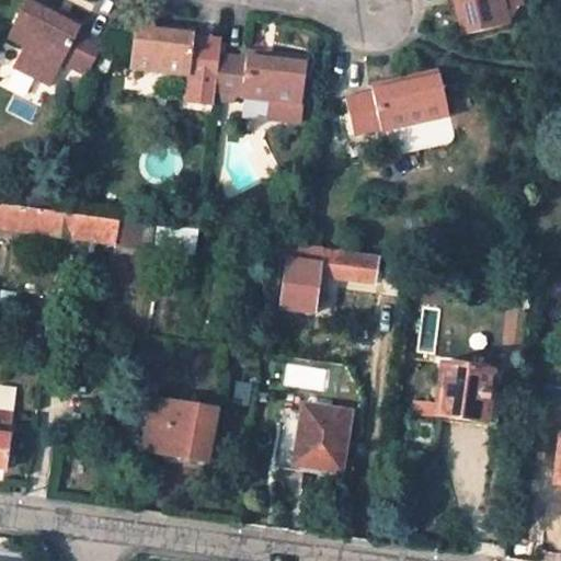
[(81,21),(36,0),(26,0),(9,36),(21,43),(10,66),(53,87),(63,65),(86,76),(103,41),(78,29),(81,21)]
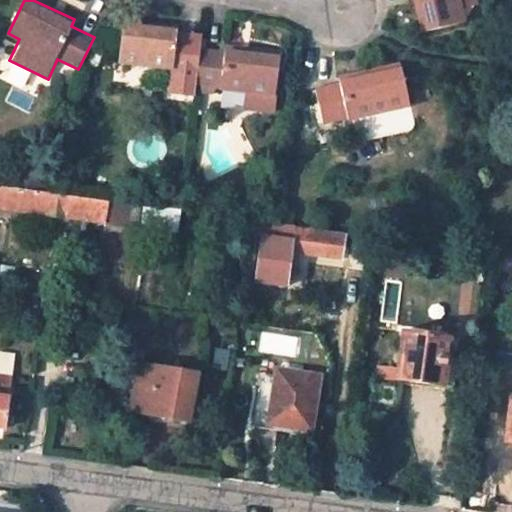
[(413,0),(420,31),(464,21),(460,5),(478,1),(477,0),(413,0)]
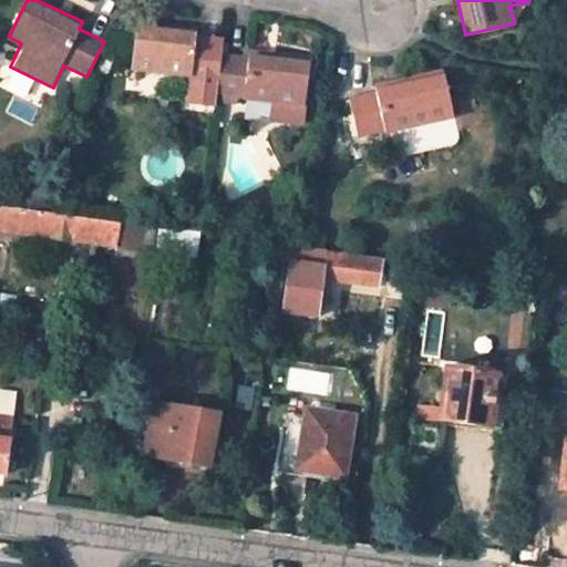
[(196,28),(136,21),(132,68),(191,76),(192,73),(218,78),(220,54),(223,39),(195,37),(196,28)]
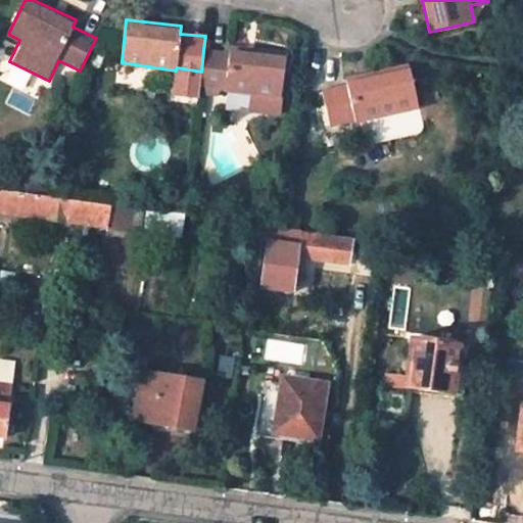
[(280,96),(285,54),(230,47),(229,53),(203,50),(201,72),(199,86),(226,88),(226,90),(251,93),(280,96)]
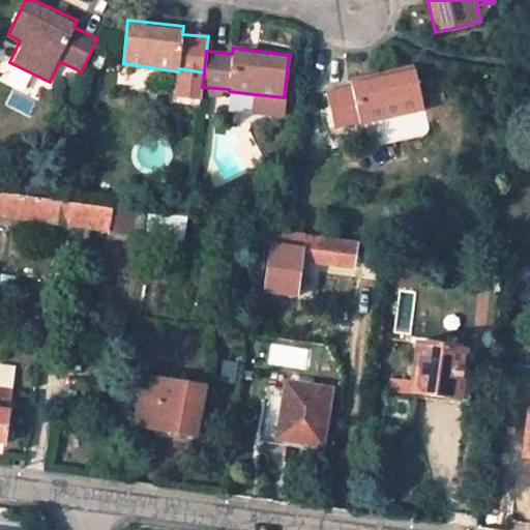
[(422,110),(413,65),(349,81),(350,87),(326,92),(333,126),(357,121),(358,124),(422,110)]
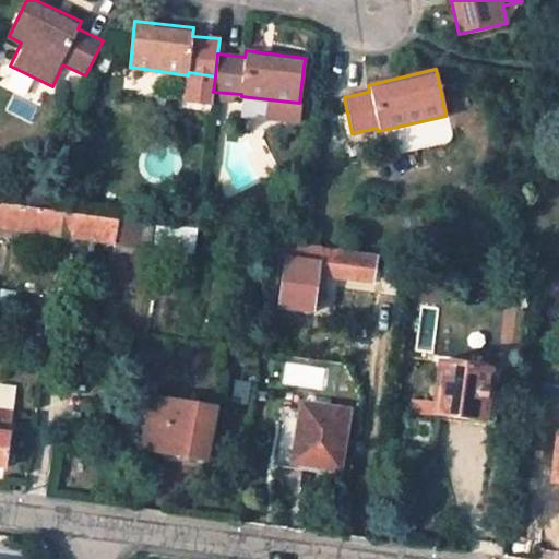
[(269,99),(268,118),(297,121),(299,103),(269,99)]
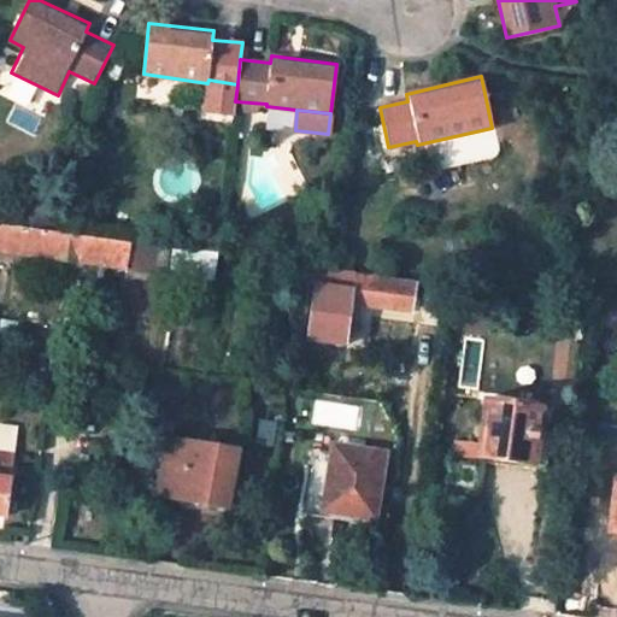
[(0,250),(165,272),(169,247),(0,223),(0,250)]
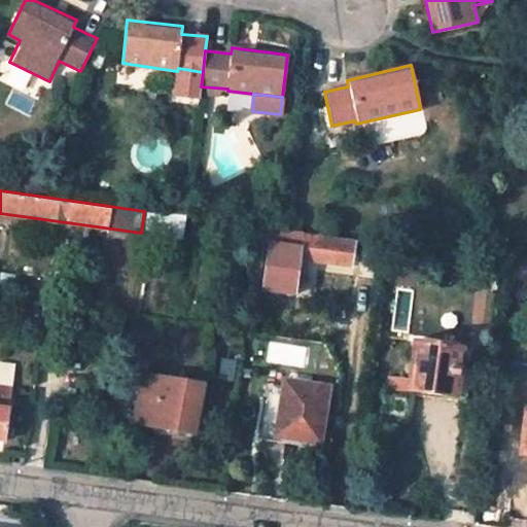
[(181,238),(184,216),(144,211),(141,233),(181,238)]
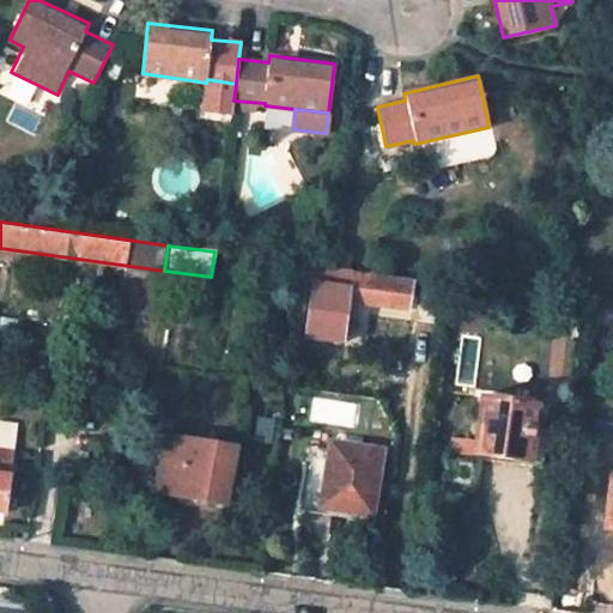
[(406,309),(410,283),(302,267),(301,275),(316,278),(307,334),(337,339),(343,299),(406,309)]
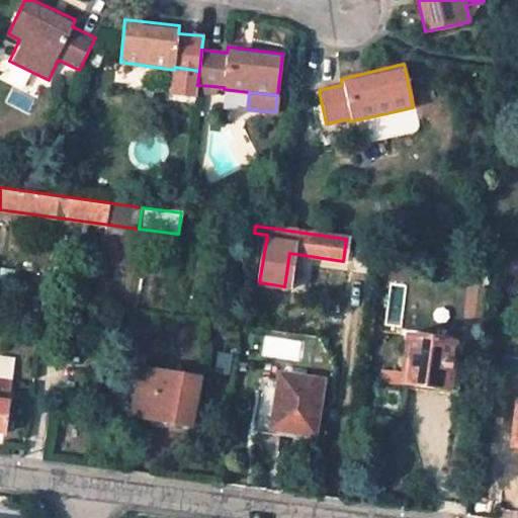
[(135,247),(98,242),(95,262),(132,267),(135,247)]
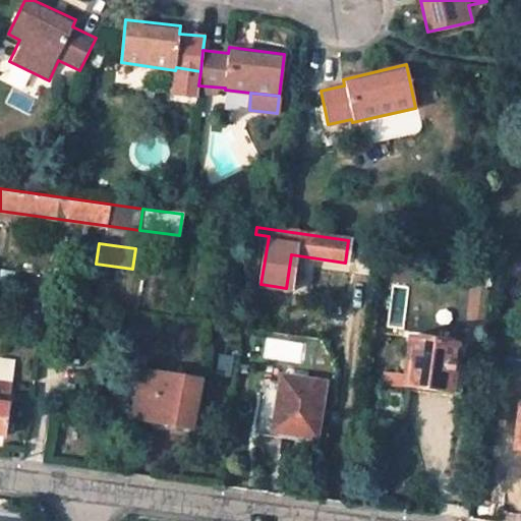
[(456,343),(410,338),(403,388),(384,386),(381,413),(404,416),(407,388),(449,392),(456,343)]
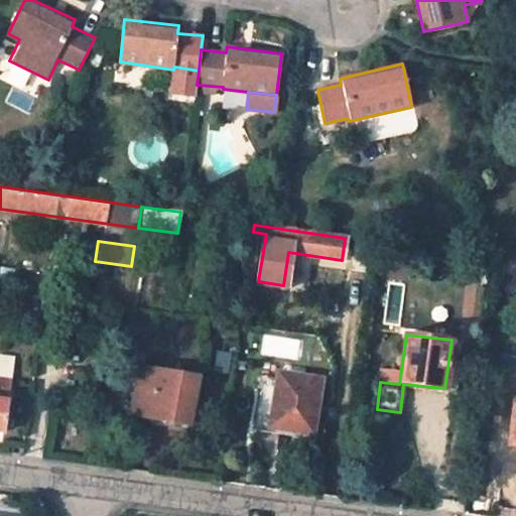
[(444,388),(456,389),(463,341),(452,340),(444,388)]
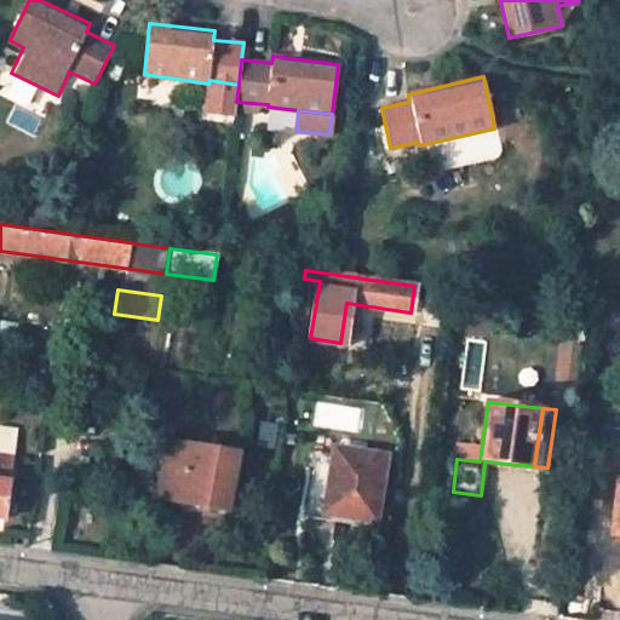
[(236,453),(168,441),(156,495),(183,500),(184,493),(228,500),(236,453)]
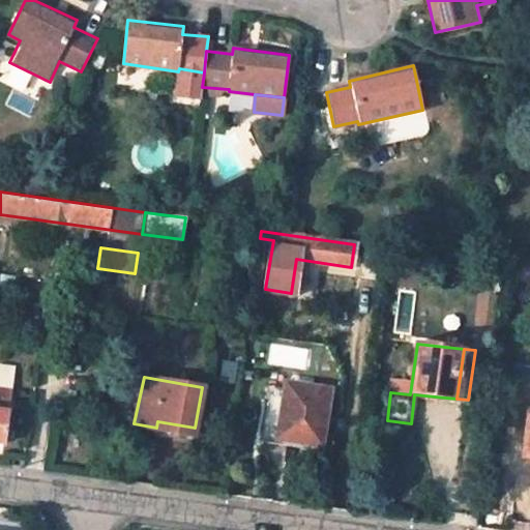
[(319,444),(328,388),(285,382),(276,439),(319,444)]
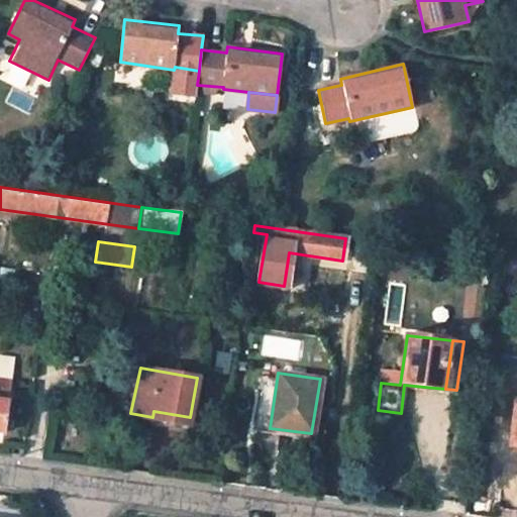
[(0,430),(2,431),(10,382),(0,380),(0,430)]
